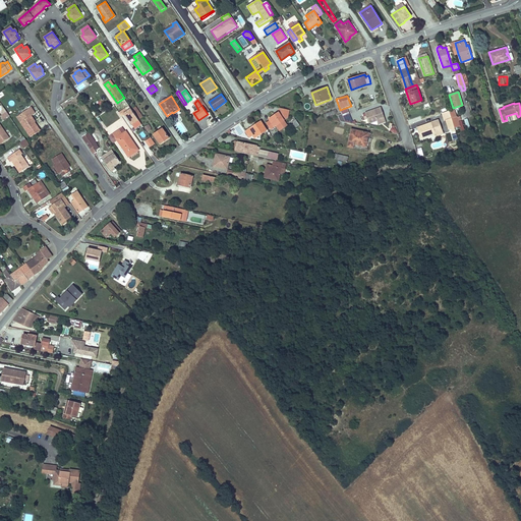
[(135,107),(132,109),(138,119),(141,117),(135,107)]
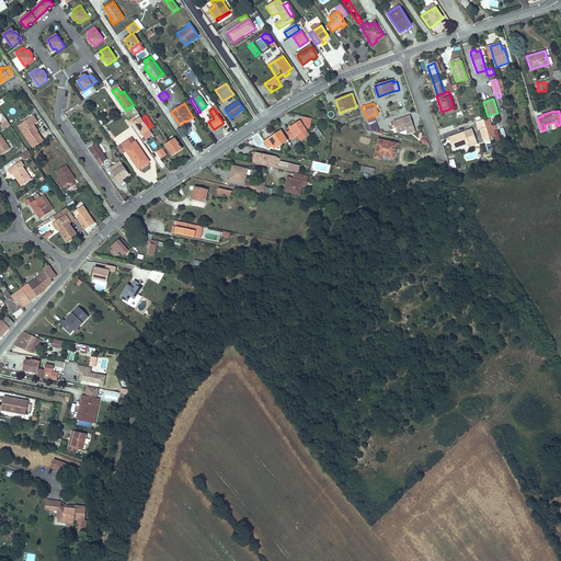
[(34,116),(22,124),(26,130),(23,133),(33,147),(43,140),(36,130),(36,129),(33,125),(38,122),(34,116)]
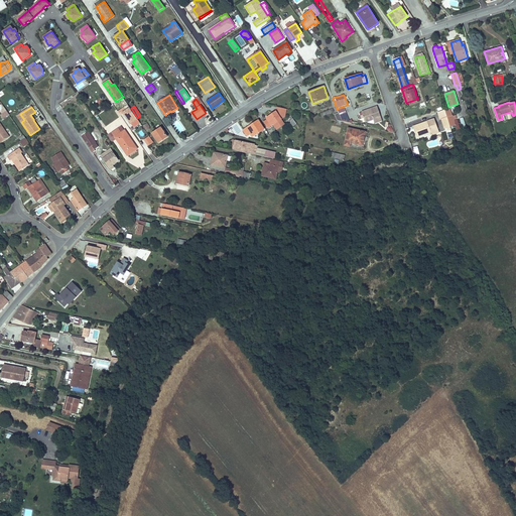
[(284,117),(286,109),(277,107),(276,112),(269,116),(271,120),(269,121),(268,120),(265,122),(268,127),(272,124),(281,119),(284,117)]
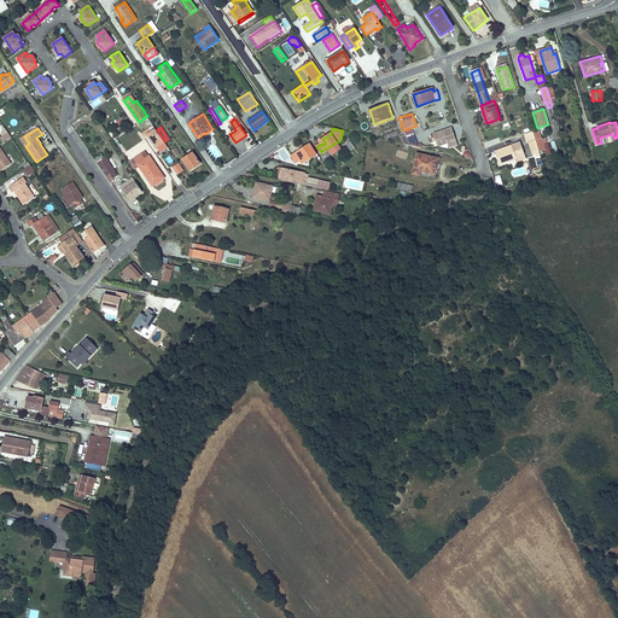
[(447,144),(456,140),(454,134),(452,135),(452,133),(453,133),(452,128),(433,134),(435,138),(436,141),(437,145),(439,146),(447,144)]
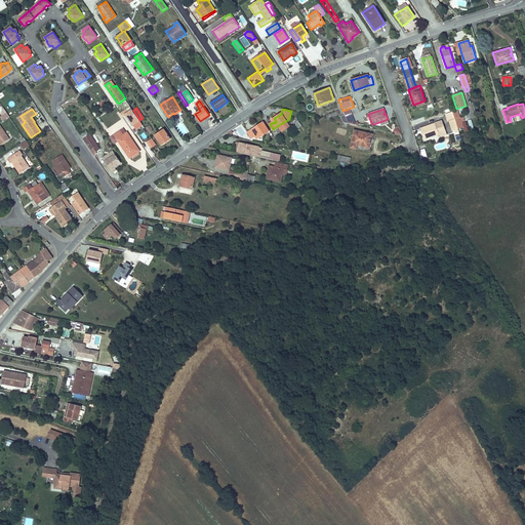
[(133,110),(132,110),(125,115),(132,126),(139,121),(140,121),(139,120),(133,110)]
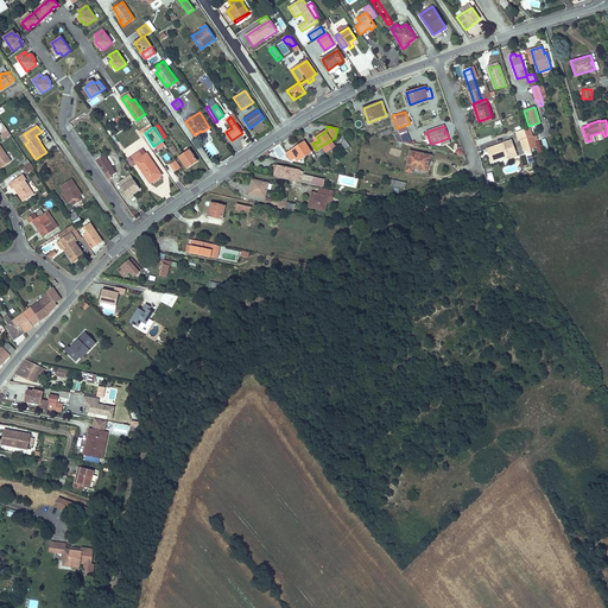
[(525,130),(527,138),(530,147),(531,150),(536,147),(533,141),(536,140),(534,137),(532,137),(532,135),(530,127),(525,130)]
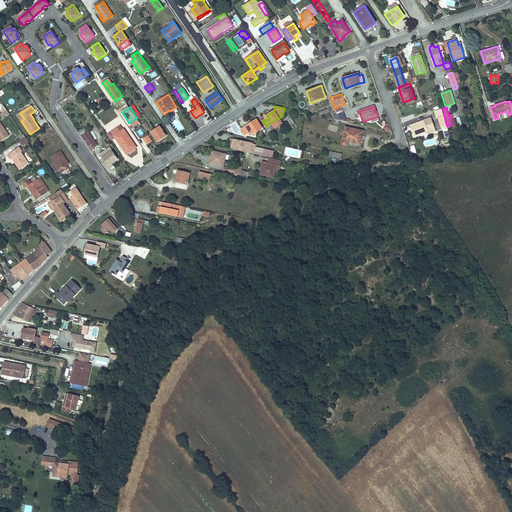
[(442,109),(434,111),(437,118),(439,117),(444,116),(442,109)]
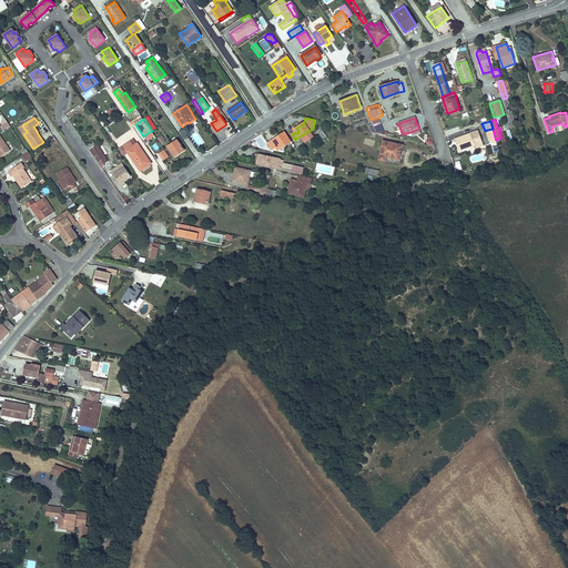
[(154,137),(151,131),(143,137),(146,141),(154,137)]
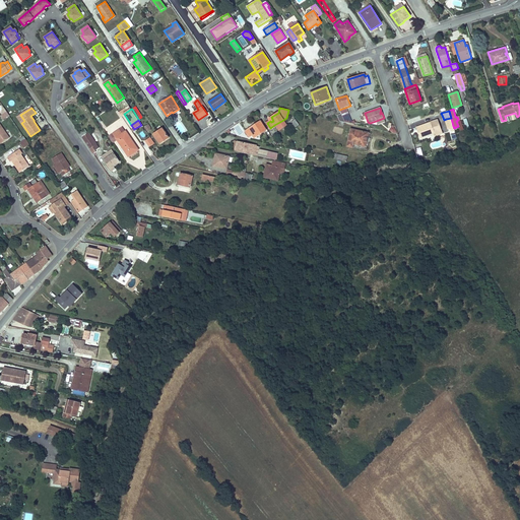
[(283,120),(274,125),(277,130),(286,125),(283,120)]
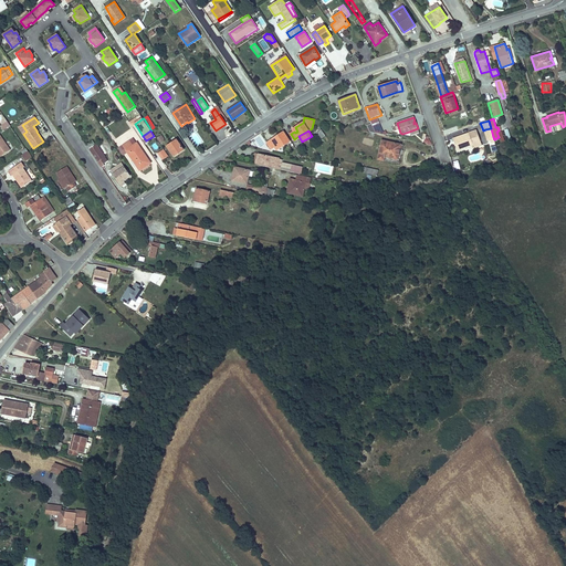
[(473,145),(472,142),(480,139),(477,130),(452,138),(457,150),(473,145)]
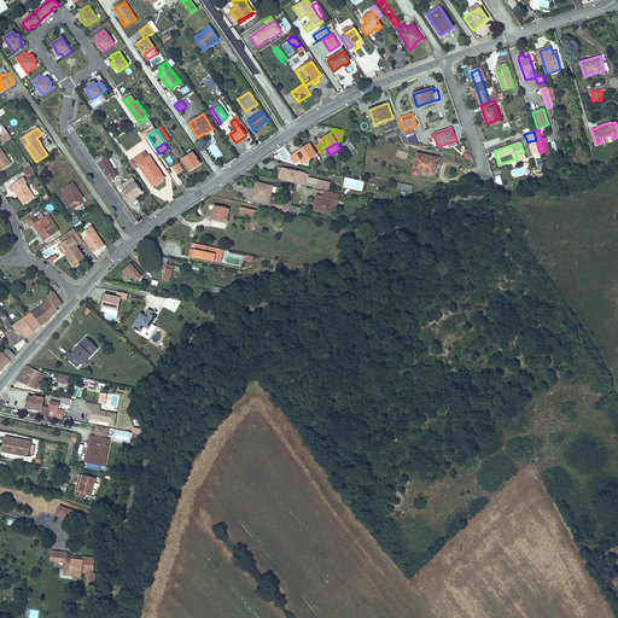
[(309,144),(291,156),(296,163),(301,161),(302,163),(316,155),(309,144)]
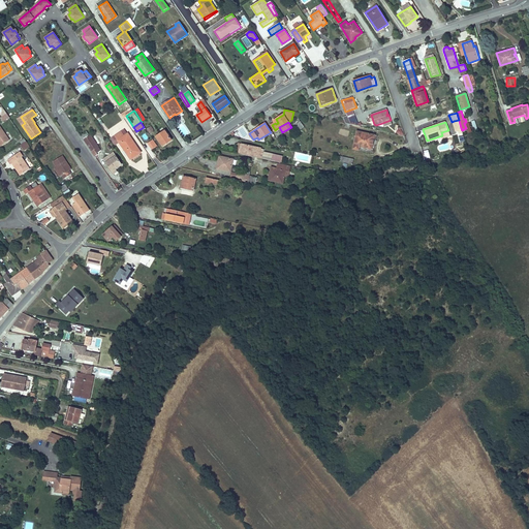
[(0,145),(0,146),(9,139),(0,126),(0,145)]
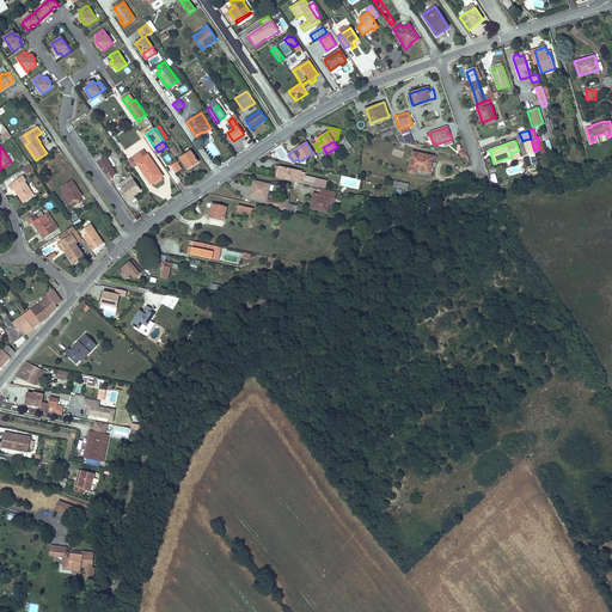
[(191,151),(181,158),(188,169),(199,163),(191,151)]
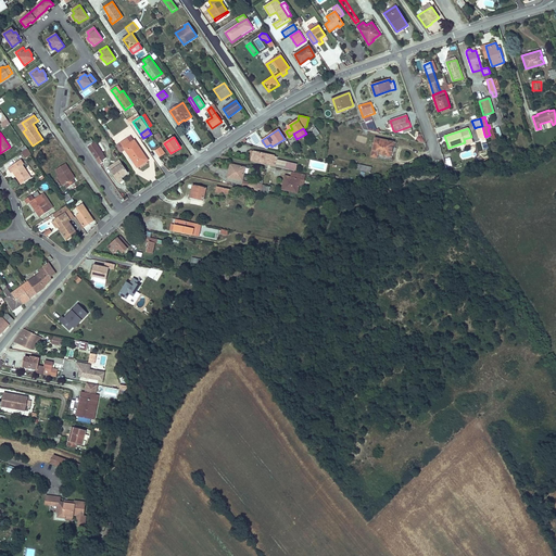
[(127,138),(121,143),(137,167),(148,161),(134,140),(130,142),(127,138)]
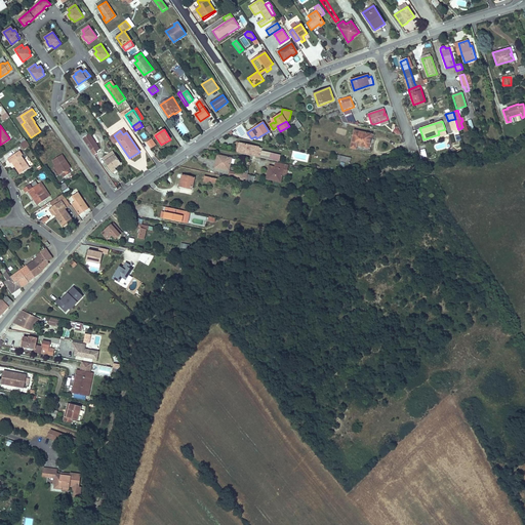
[(354,130),(351,148),(356,150),(356,146),(368,149),(371,134),(354,130)]
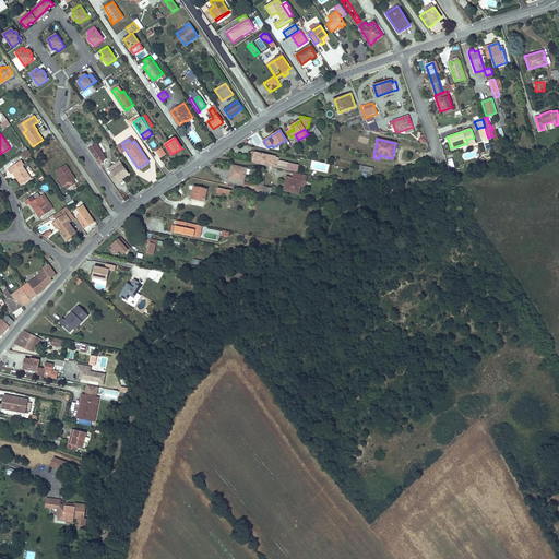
[(103,163),(103,162),(106,159),(103,155),(104,154),(96,143),(88,149),(96,159),(100,165),(103,163)]
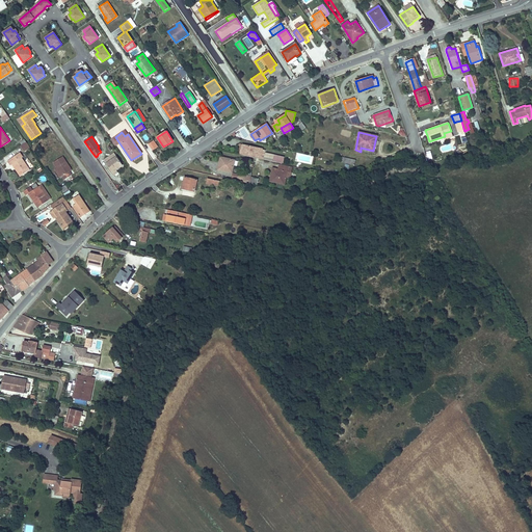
[(22,144),(20,145),(23,151),(29,147),(26,141),(22,144)]
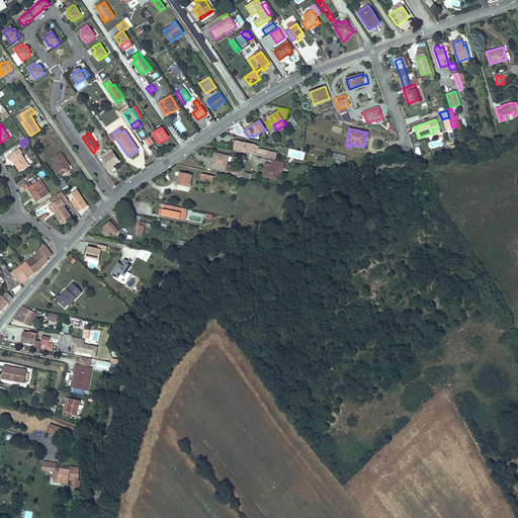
[(150,138),(145,141),(149,147),(154,144),(150,138)]
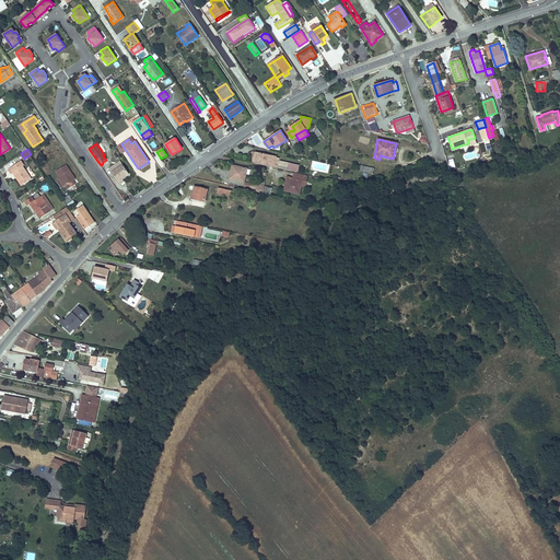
[(255,152),(253,162),(273,167),(275,161),(278,162),(279,159),(276,158),(276,156),(255,152)]
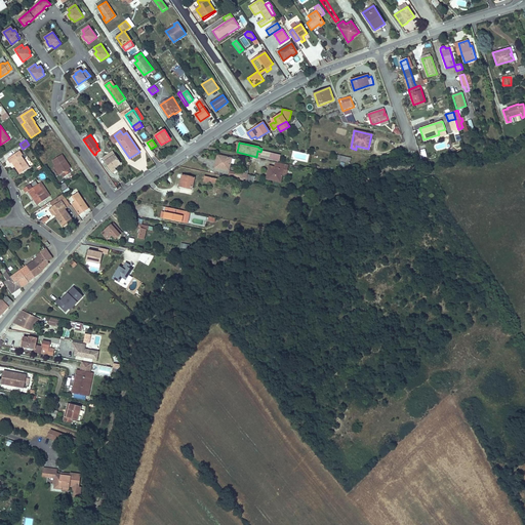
[(12,162),(14,166),(16,165),(22,172),(29,167),(21,156),(23,155),(19,151),(8,159),(10,163),(12,162)]
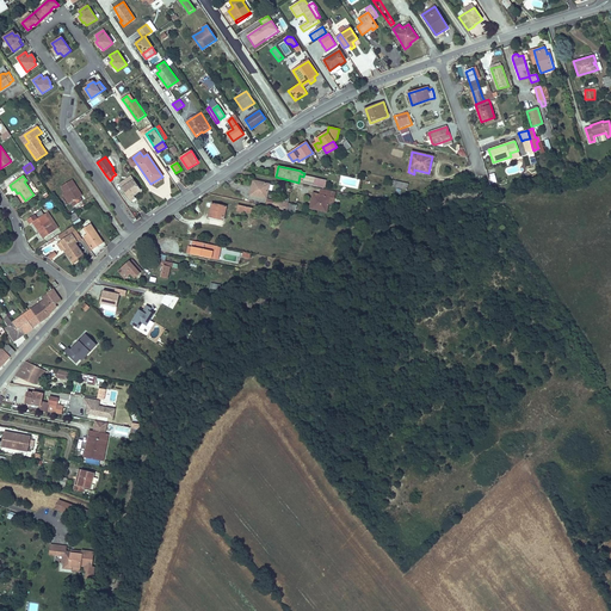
[(306,176),(303,184),(318,186),(319,179),(306,176)]
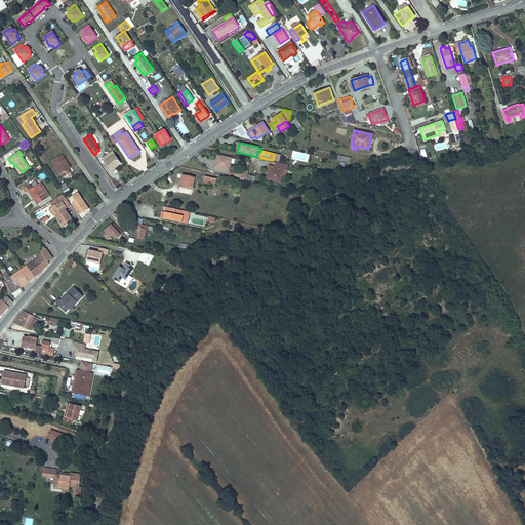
[(111,158),(109,154),(103,158),(106,162),(113,172),(116,170),(114,168),(114,167),(120,163),(115,155),(111,158)]
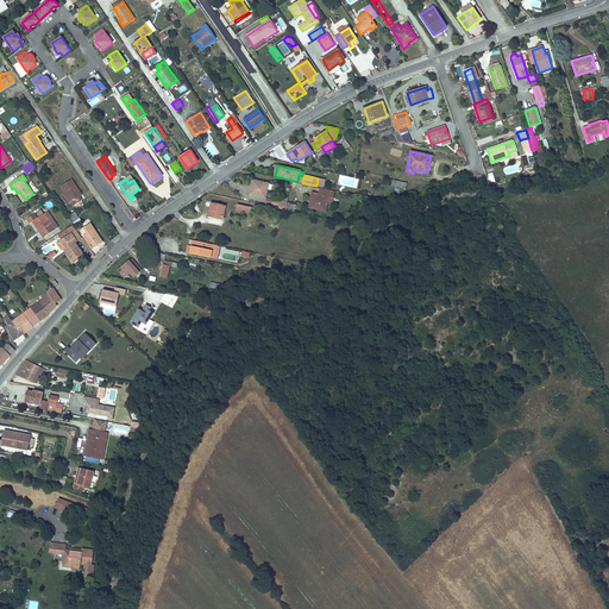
[(62,186),(66,193),(71,201),(74,206),(82,200),(80,196),(82,195),(73,180),(62,186)]
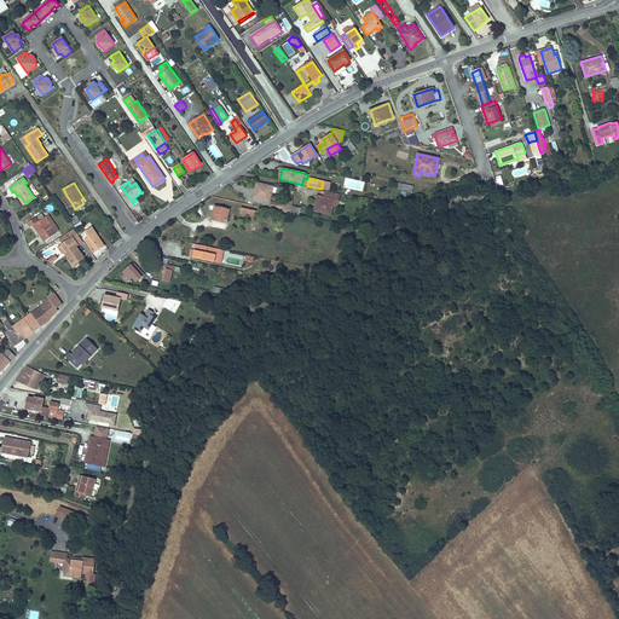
[(256,192),(255,192),(253,197),(270,201),(273,186),(261,184),(259,190),(258,190),(256,192)]
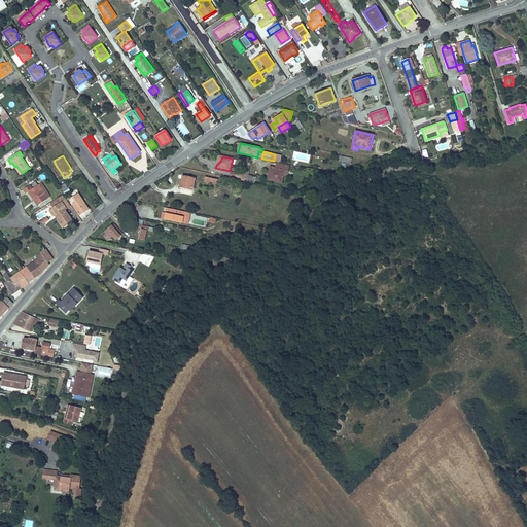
[(271,175),(269,175),(268,179),(281,182),(283,176),(284,170),(288,171),(289,167),(277,164),(276,168),(274,168),(273,173),(272,173),(271,175)]
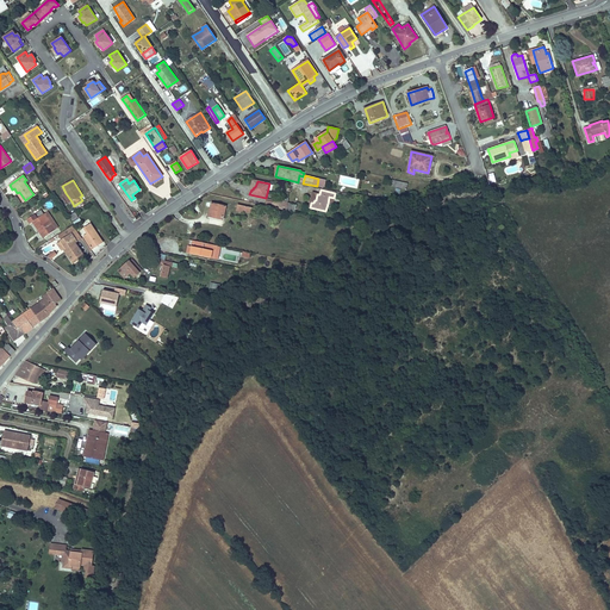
[(275,200),(273,207),(286,211),(288,203),(275,200)]
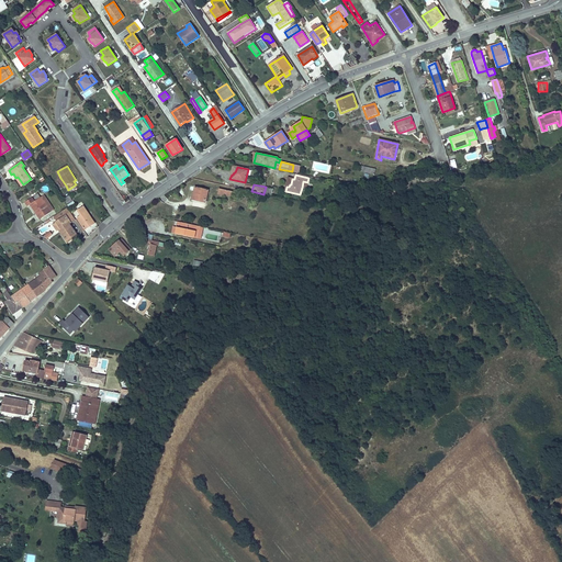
[(195,188),(193,200),(205,202),(208,191),(195,188)]
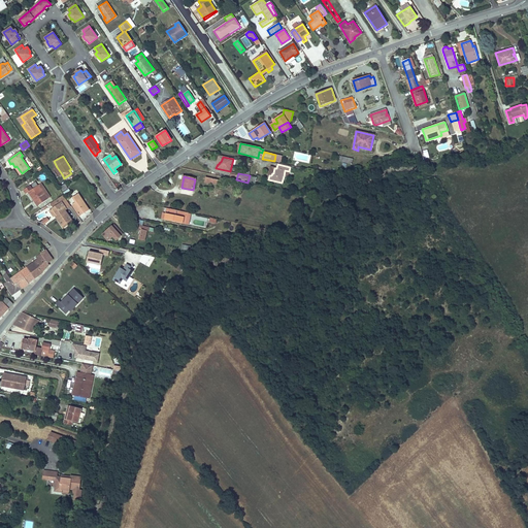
[(29,192),(34,200),(35,199),(39,205),(47,199),(38,185),(36,182),(32,184),(34,188),(32,189),(30,186),(24,190),(26,194),(29,192)]
